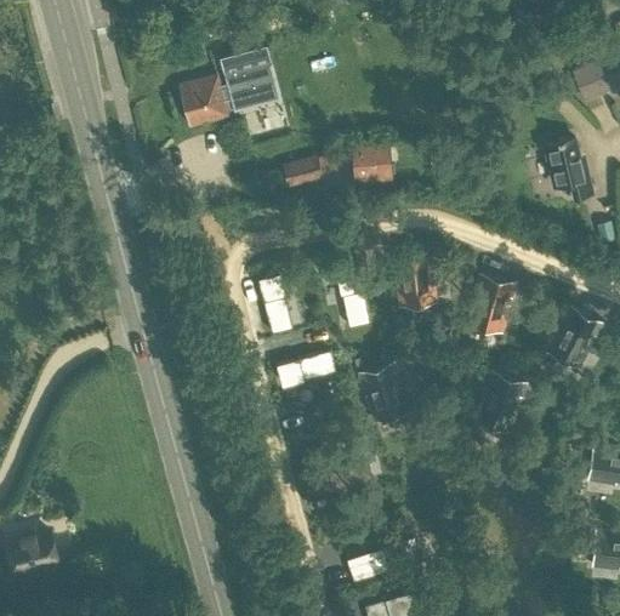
[(619,55),(575,74),(589,106),(619,91),(619,55)]
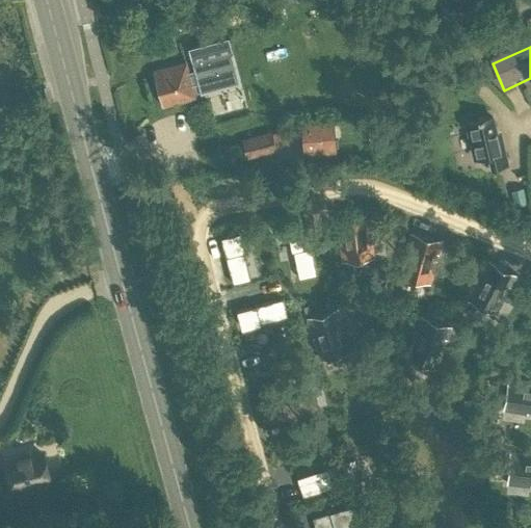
[(187,67),(154,75),(163,110),(196,101),(193,88),(200,87),(201,93),(237,83),(230,56),(193,67),(195,73),(189,75),(187,67)]
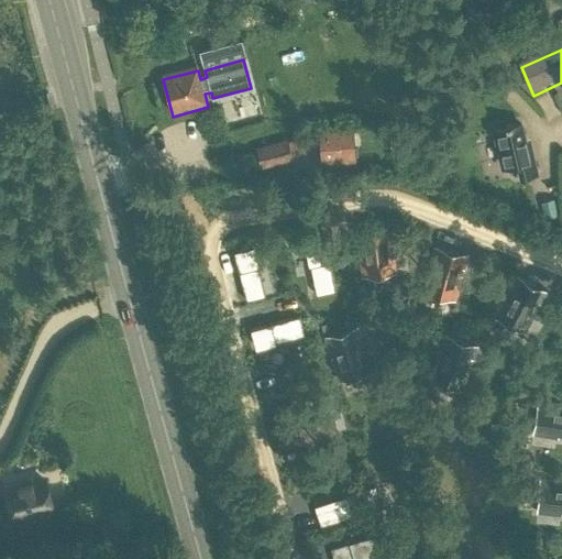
[(526,127),(495,134),(504,176),(520,172),(522,186),(542,179),(535,143),(530,144),(526,127)]
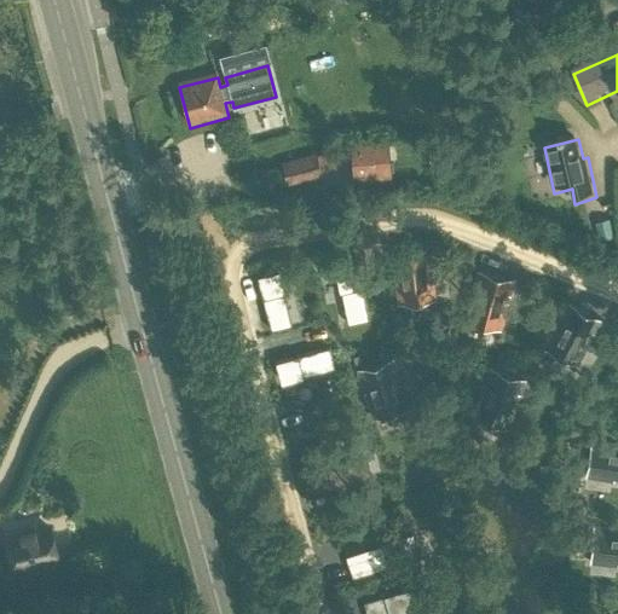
[(317,158),(283,167),(289,189),(323,179),(317,158)]
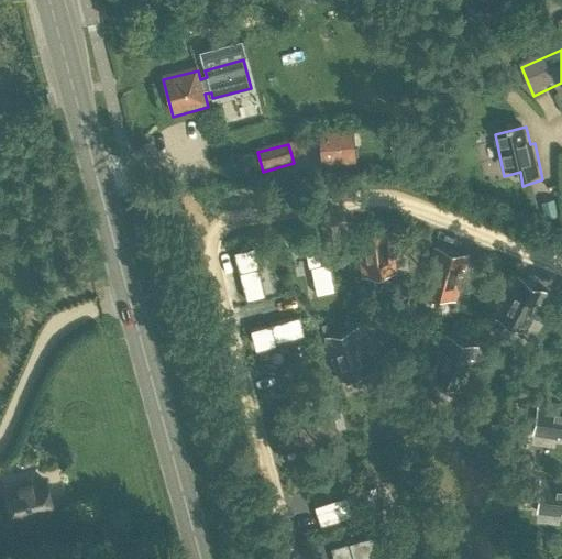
[(333,183),(312,183),(312,193),(332,193),(333,183)]
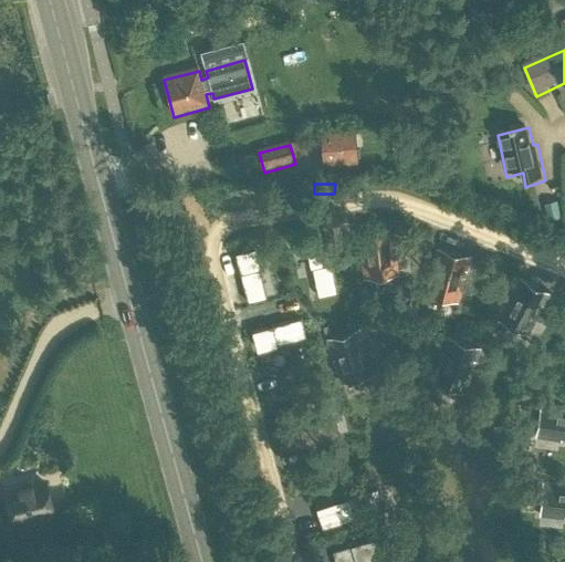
[(393,232),(359,236),(365,282),(398,278),(393,232)]
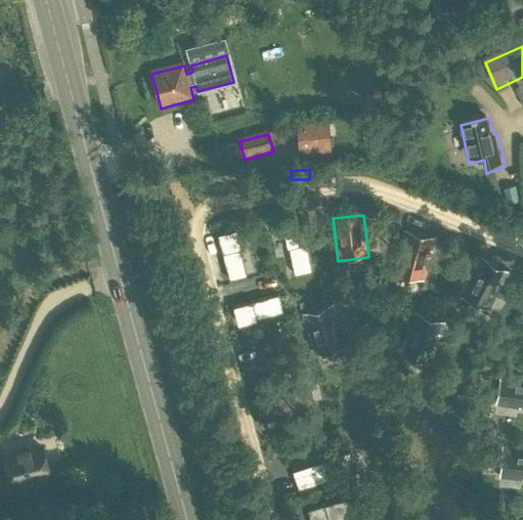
[(311,272),(300,227),(282,231),(287,251),(289,250),(295,276),(311,272)]
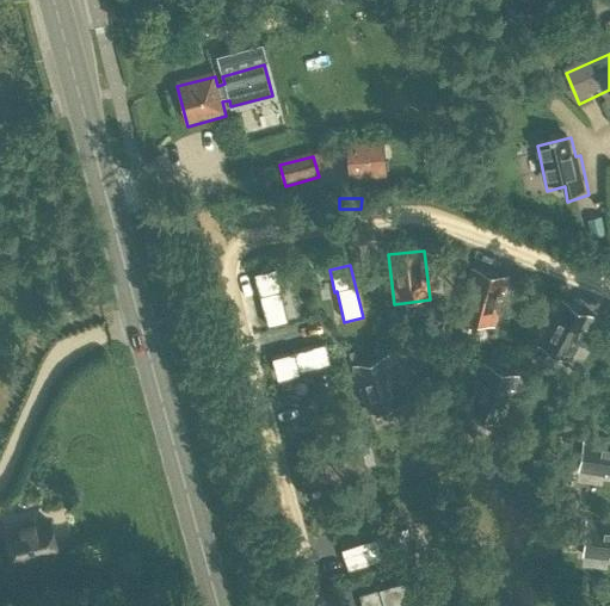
[(287,323),(278,292),(281,292),(275,270),(253,274),(267,328),(287,323)]
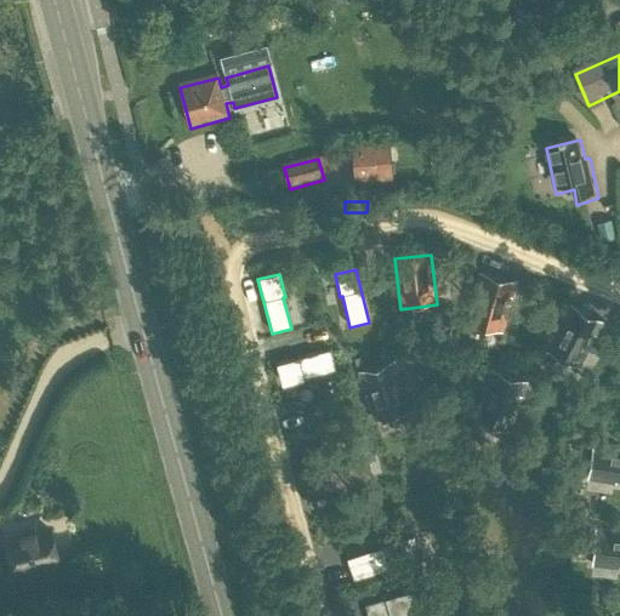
[(479,279),(467,326),(502,335),(515,289),(479,279)]
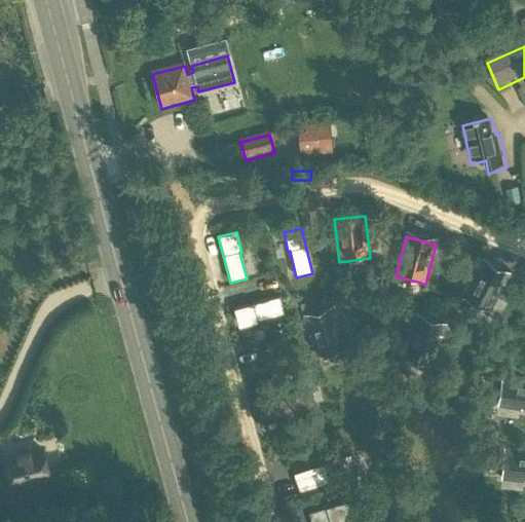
[(483,261),(463,300),(490,313),(511,275),(483,261)]
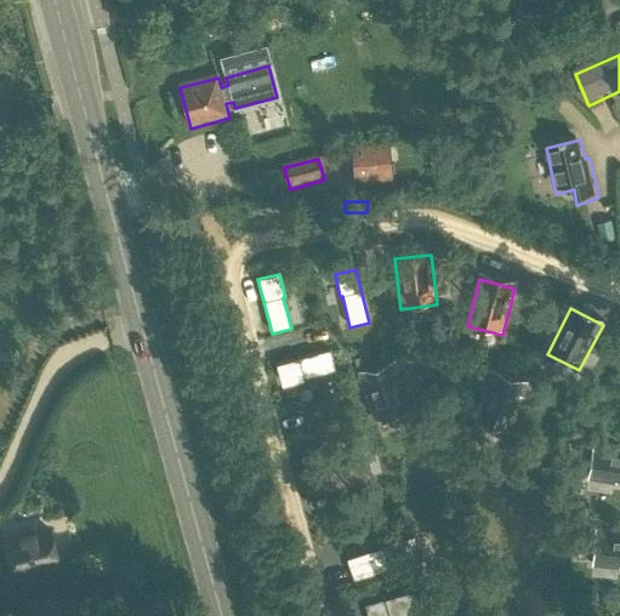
[(303,380),(334,372),(329,353),(276,365),(280,387),(303,382),(303,380)]
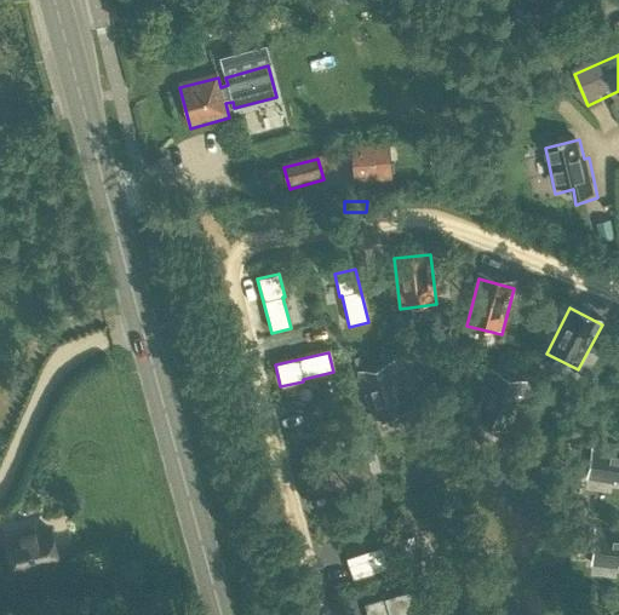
[(393,367),(359,378),(373,424),(407,413),(393,367)]
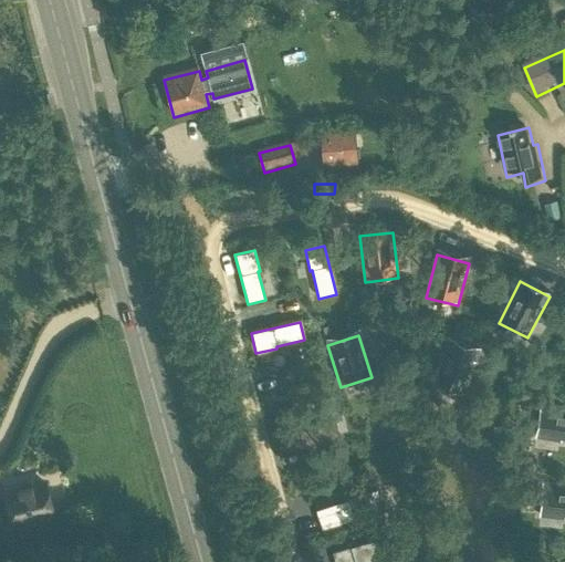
[(449,341),(432,385),(464,396),(480,353),(449,341)]
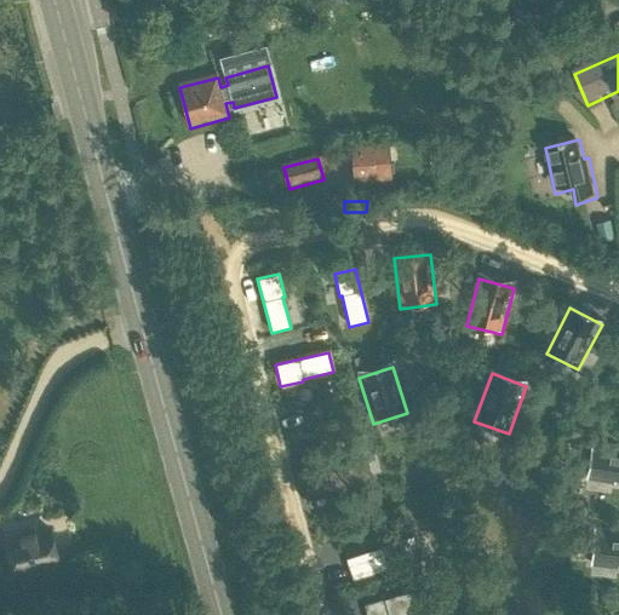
[(618,449),(596,447),(590,482),(618,487),(618,449)]
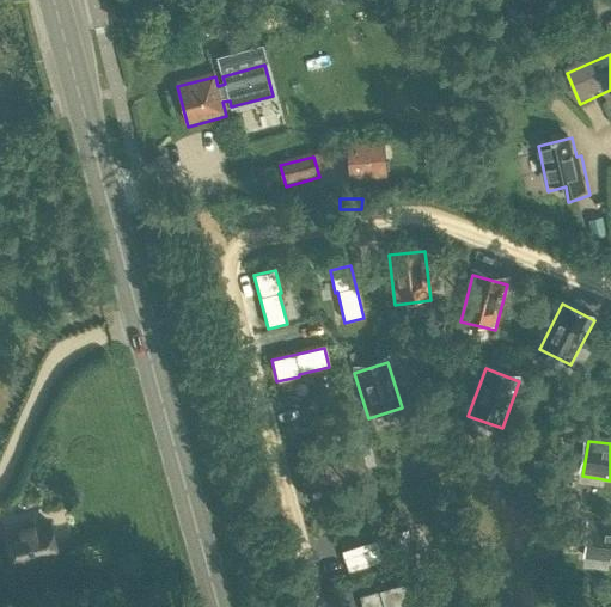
[(610,527),(590,525),(587,560),(610,563),(610,527)]
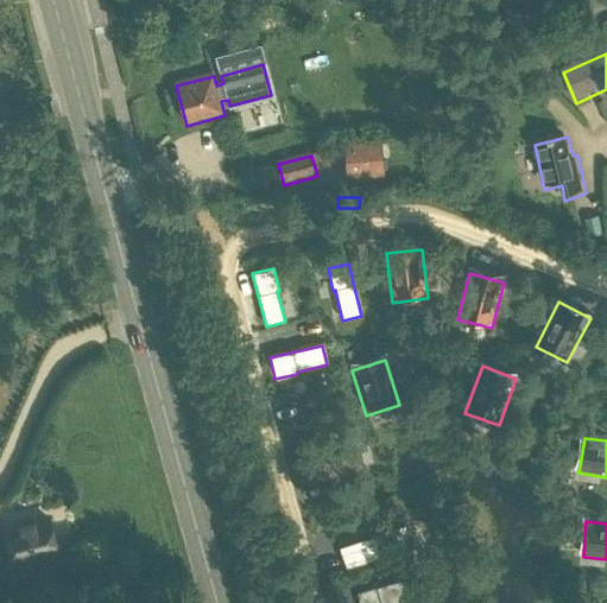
[(0,560),(0,562),(2,567),(16,564),(58,552),(49,522),(30,527),(29,524),(11,528),(12,532),(7,533),(8,538),(0,539),(0,560)]
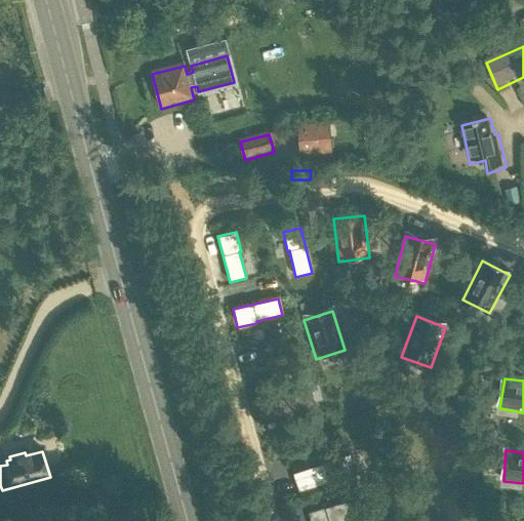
[(299,492),(356,474),(350,454),(323,463),(324,466),(294,475),(299,492)]
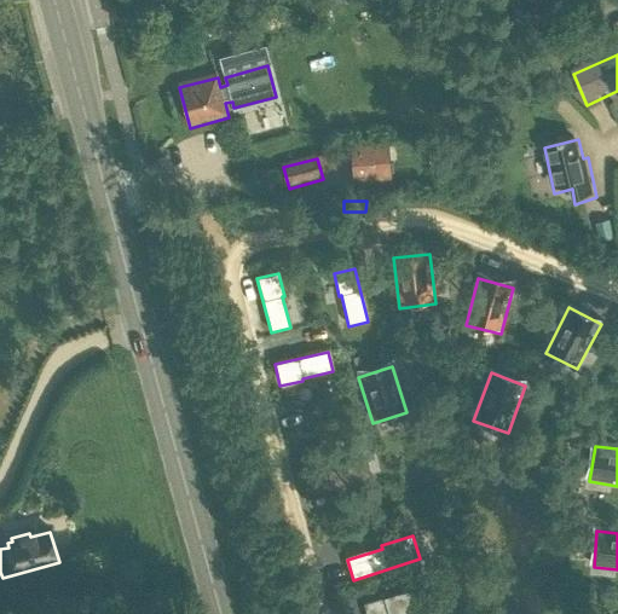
[(413,613),(427,609),(421,590),(367,606),(369,613),(413,613)]
